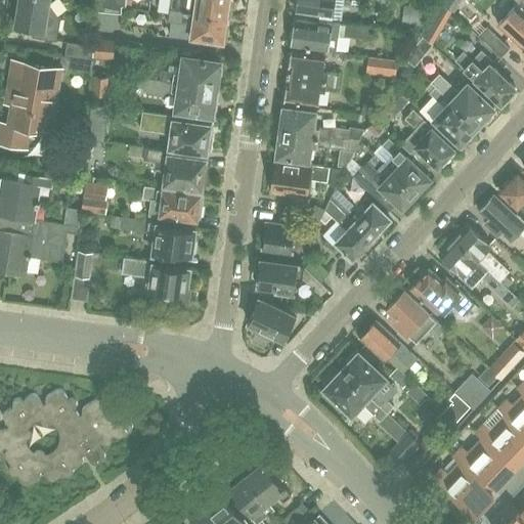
[(49,3),(49,0),(19,0),(16,25),(34,28),(32,36),(57,40),(61,15),(58,15),(49,3)]
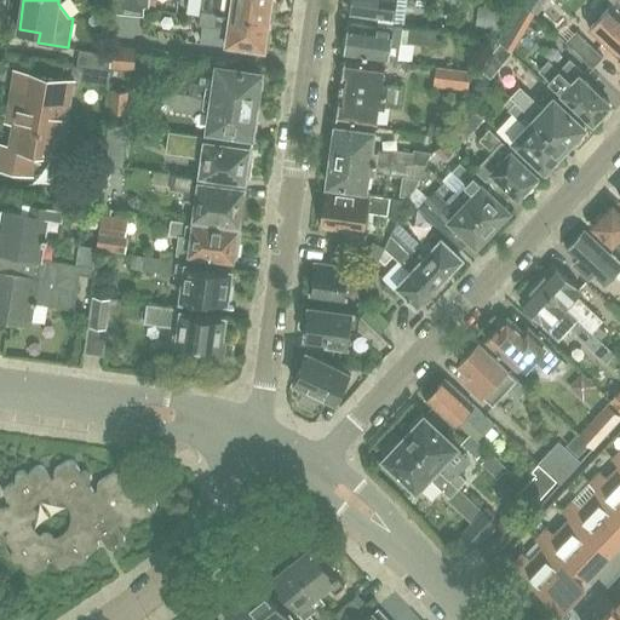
[(273,21),(275,0),(208,0),(210,1),(208,10),(273,21)]
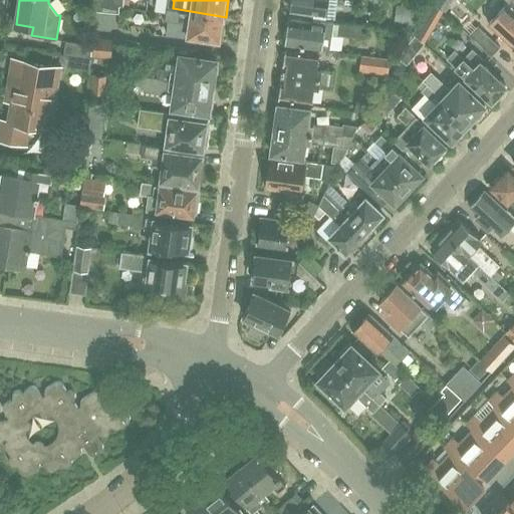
[(292,0),(291,10),(314,13),(313,16),(333,19),(335,0),(292,0)]
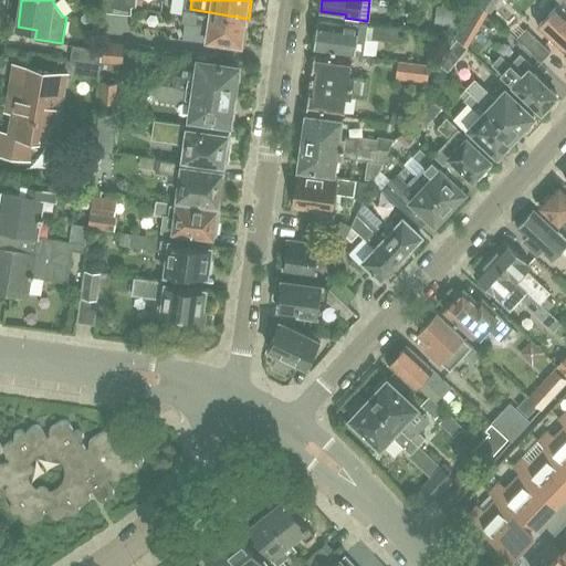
[(489,13),(495,3),(490,0),(474,0),(475,0),(488,11),(489,13)]
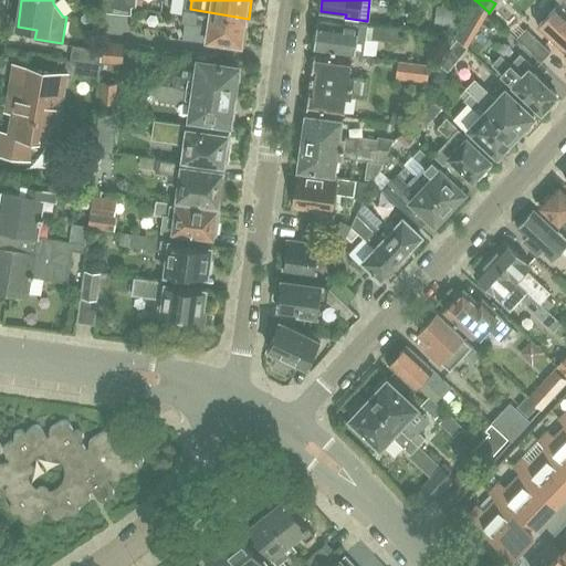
[(565,0),(553,0),(557,4),(538,25),(565,51),(565,0)]
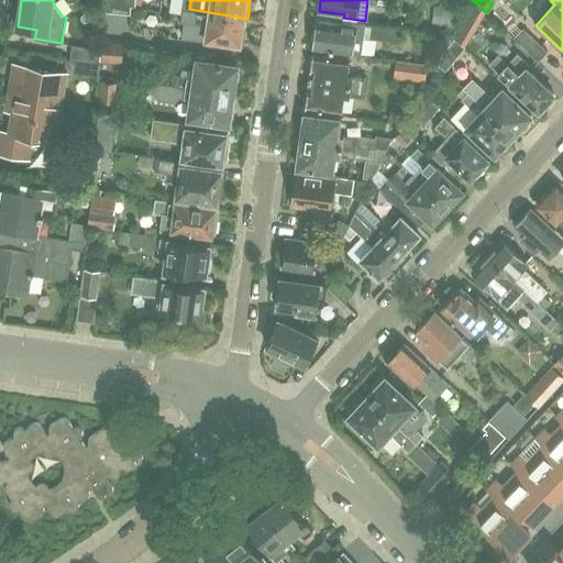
[(445,7),(434,4),(433,13),(432,24),(444,25),(455,28),(457,8),(445,7)]
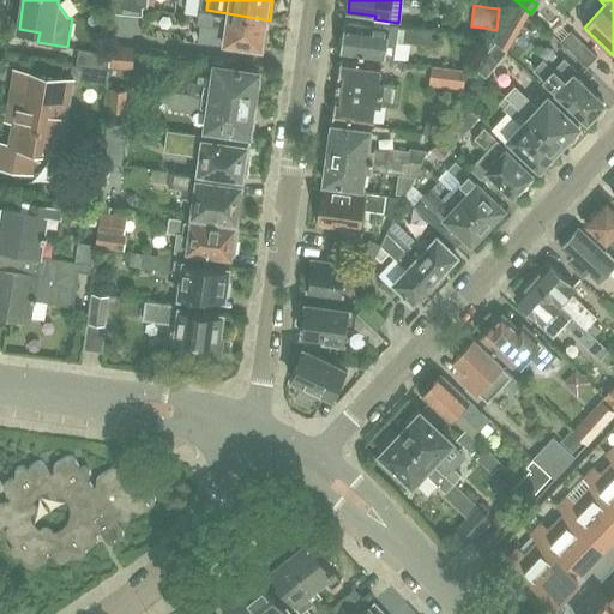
[(270,20),(206,10),(199,8),(198,23),(227,28),(224,42),(266,48),(270,20)]
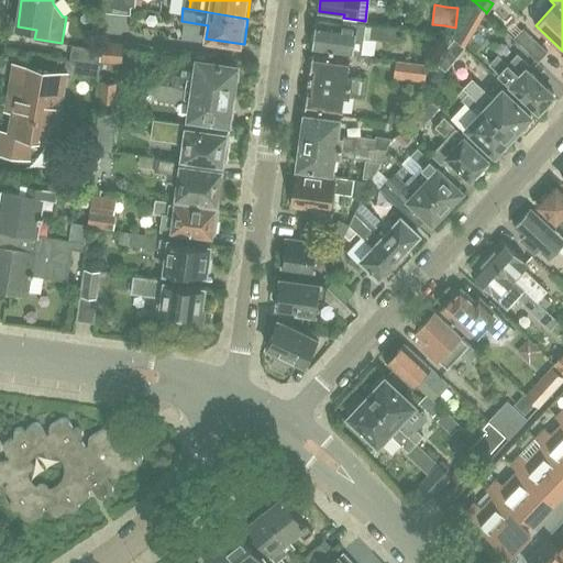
[(342,24),(340,24),(318,21),(317,32),(312,34),(311,41),(315,44),(315,47),(362,54),(364,37),(366,25),(343,22),(342,24)]
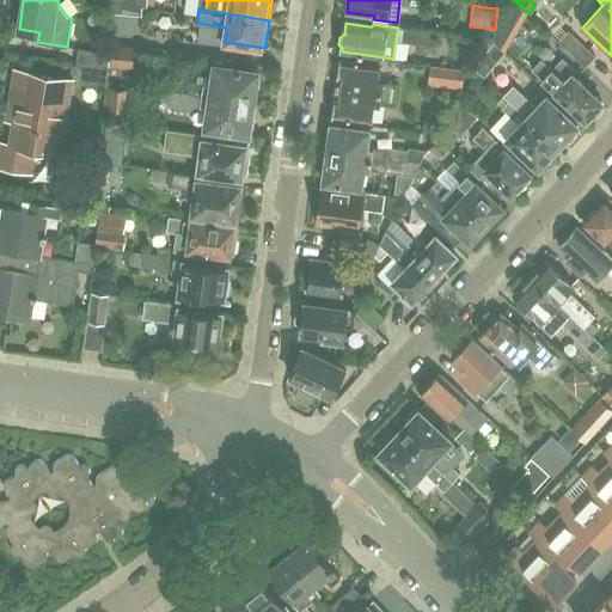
[(514,35),(499,26),(493,37),(495,38),(506,48),(514,35)]
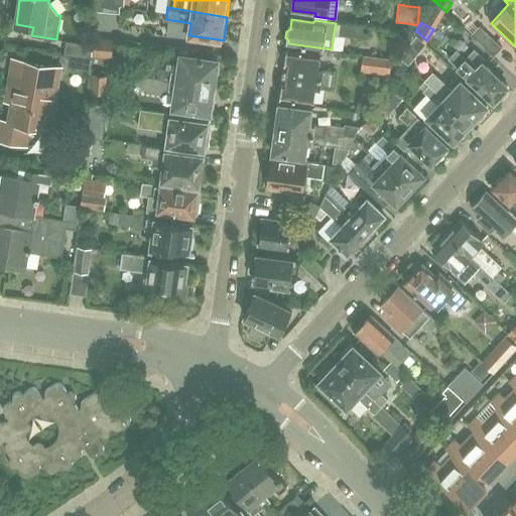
[(339,35),(367,38),(369,27),(340,23),(339,35)]
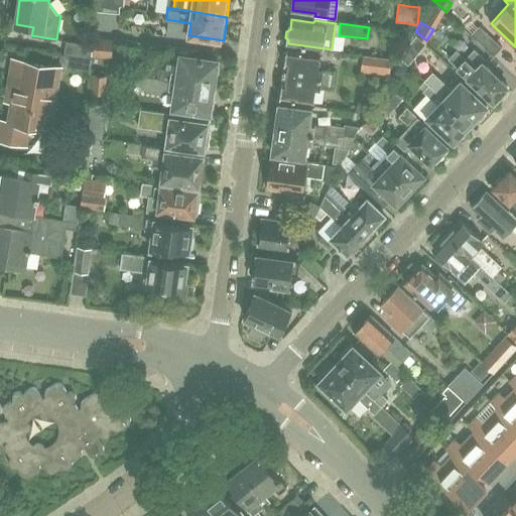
[(502,46),(488,32),(481,26),(472,35),(493,56),(502,46)]
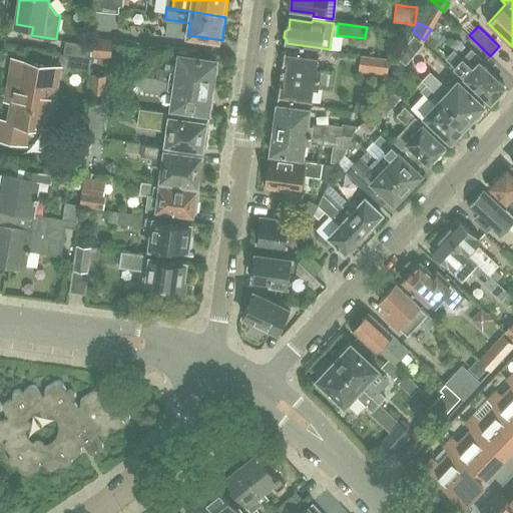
[(116,40),(93,38),(92,56),(114,57),(116,40)]
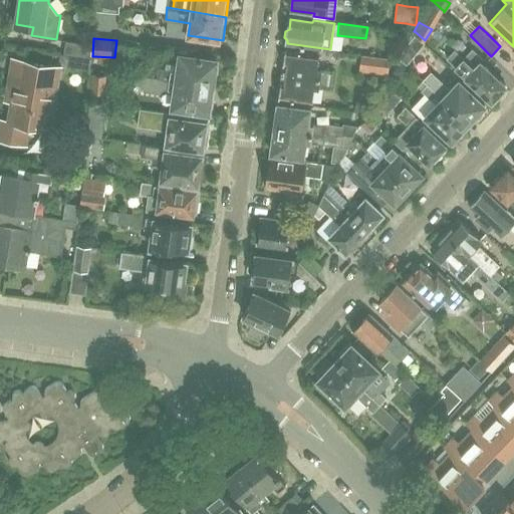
[(92,45),(64,41),(62,54),(91,59),(92,45)]
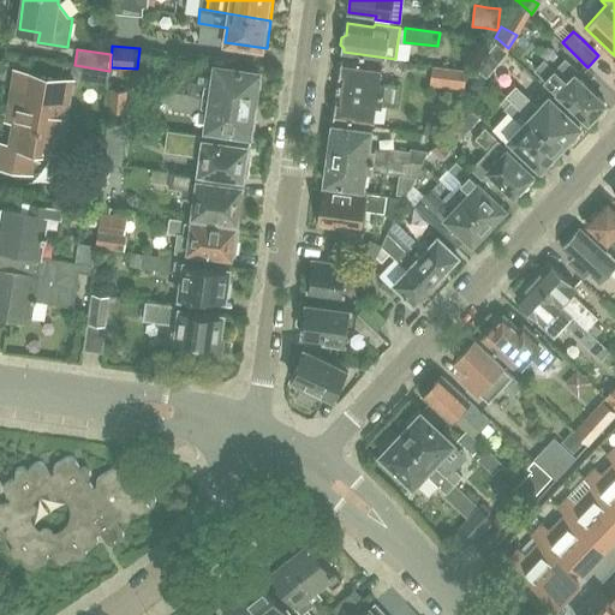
[(497,63),(487,53),(484,55),(478,69),(487,76),(497,63)]
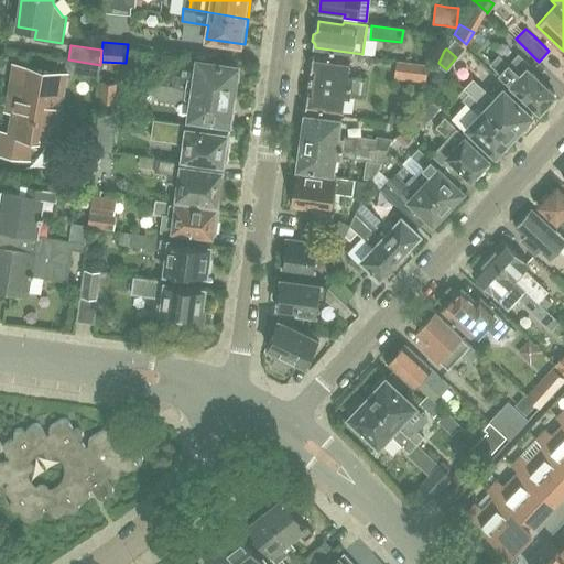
[(350,56),(336,54),(314,52),(314,55),(311,56),(310,63),(312,66),(311,78),(365,85),(366,77),(347,74),(350,56)]
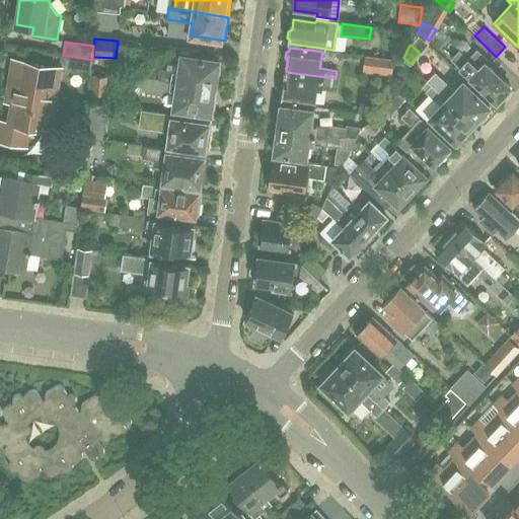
[(511,85),(496,72),(486,62),(479,69),(460,51),(452,59),(497,100),(511,85)]
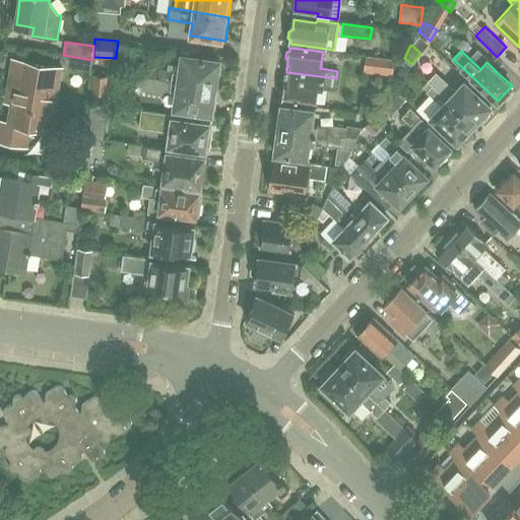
[(390,74),(393,58),(366,54),(364,70),(390,74)]
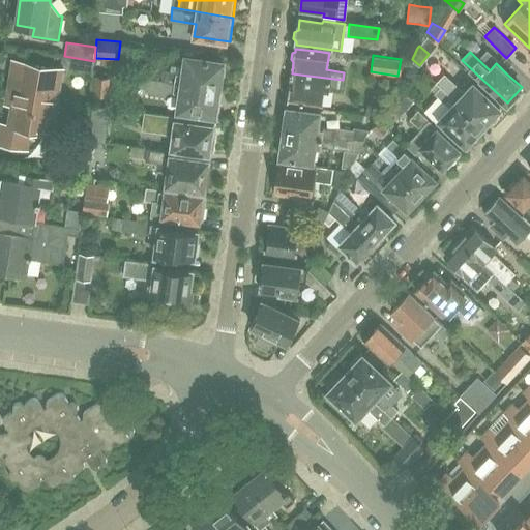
[(62,56),(60,68),(61,68),(61,70),(65,71),(66,68),(93,74),(94,61),(64,56),(62,56)]
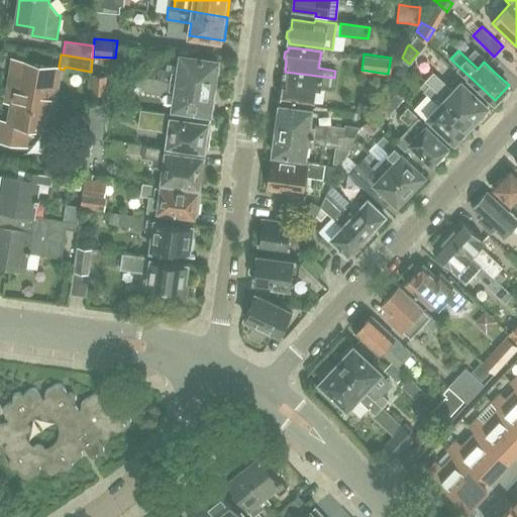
[(217,60),(198,58),(183,55),(180,71),(161,68),(159,78),(214,86),(215,76),(219,73),(220,66),(217,62),(217,60)]
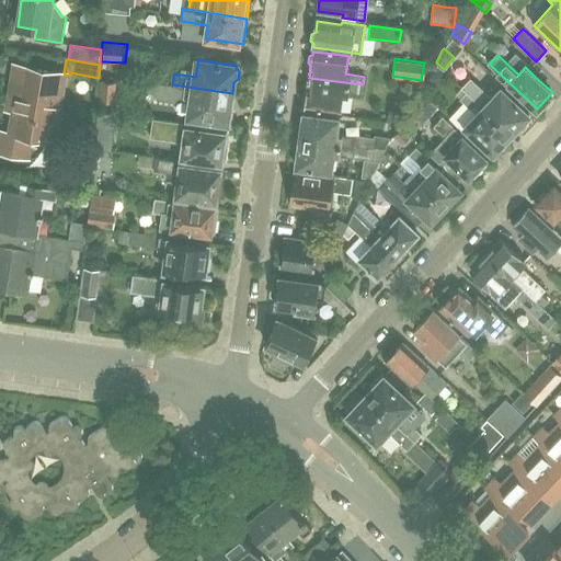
[(65,72),(64,72),(15,64),(11,94),(16,95),(11,133),(4,132),(1,153),(29,158),(32,137),(54,140),(65,75),(65,72)]
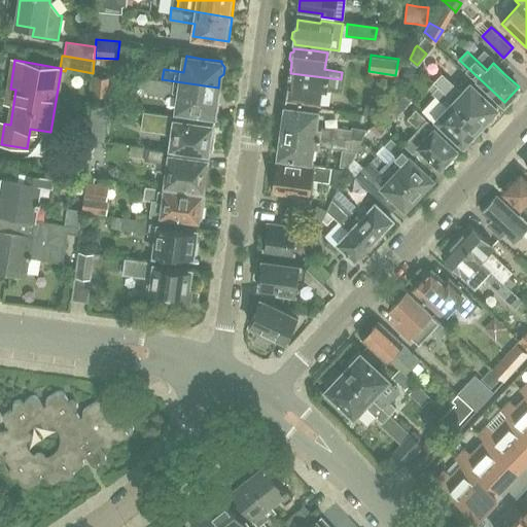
[(413,82),(422,72),(413,65),(412,63),(402,73),(413,82)]
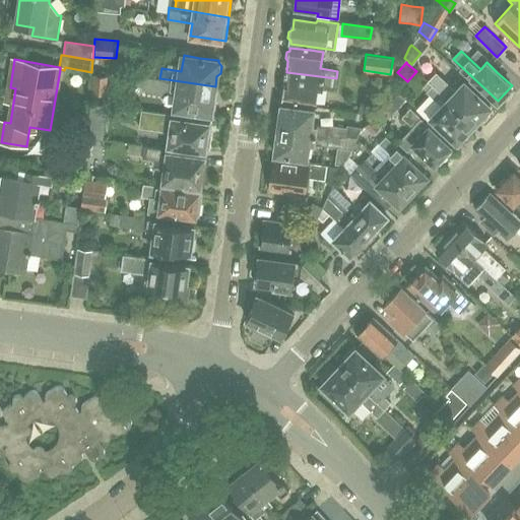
[(465,81),(457,89),(438,71),(429,81),(434,85),(435,84),(474,123),(480,116),(484,115),(489,111),(489,108),(491,106),(465,81)]
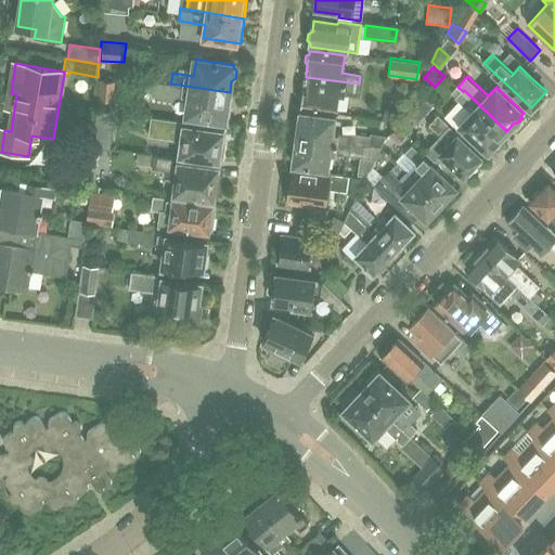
[(358,95),(359,84),(306,77),(304,90),(300,92),(299,98),(301,101),(301,104),(337,110),(339,93),(358,95)]
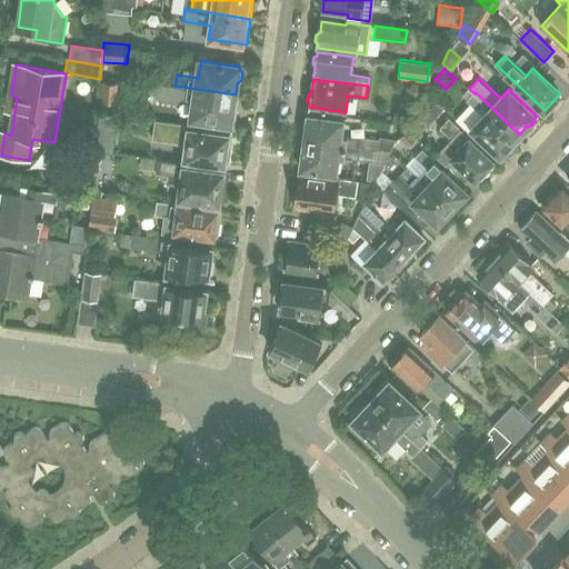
[(118,83),(100,82),(99,102),(116,103),(118,83)]
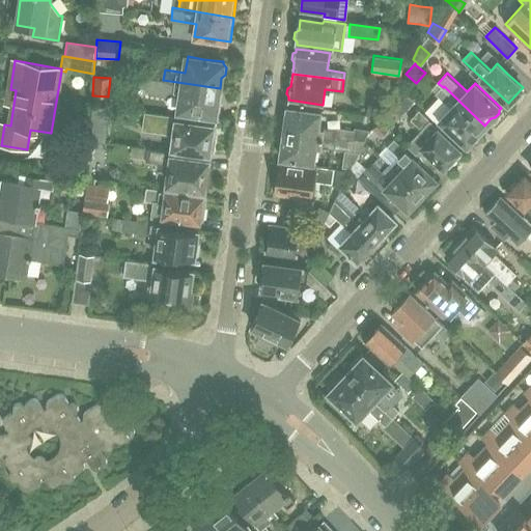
[(163,80),(163,81),(138,77),(137,85),(147,87),(149,93),(165,95),(168,91),(182,93),(179,110),(216,115),(216,113),(220,110),(221,103),(218,100),(220,88),(163,80)]
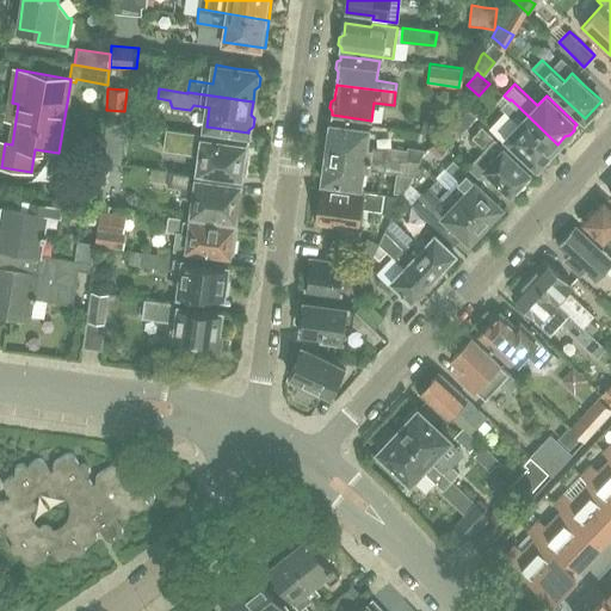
[(471,111),(457,99),(448,109),(440,117),(460,134),(476,116),(473,112),(471,111)]
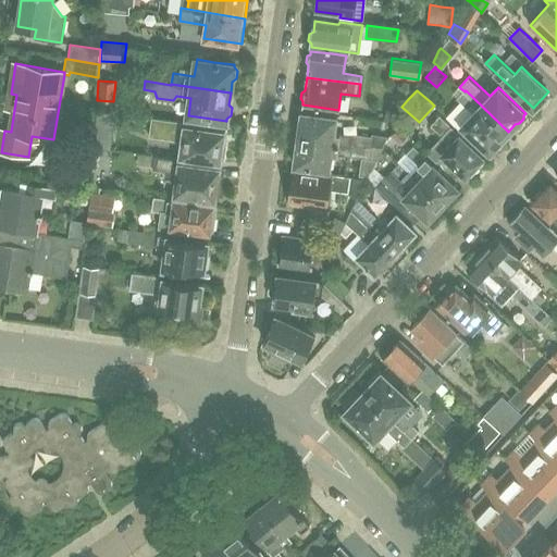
[(500,139),(508,132),(466,90),(465,91),(458,99),(469,109),(473,106),(477,110),(462,125),(490,151),(492,148),(495,148),(500,144),(500,139)]
